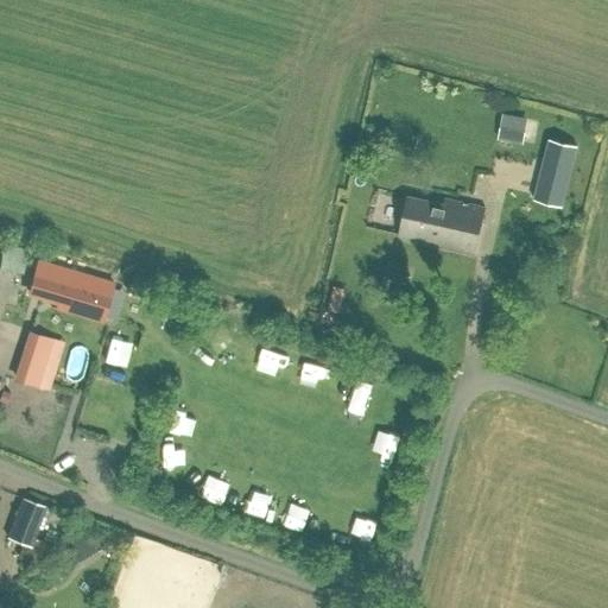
[(527,118),(502,113),(498,139),(523,144),(527,118)]
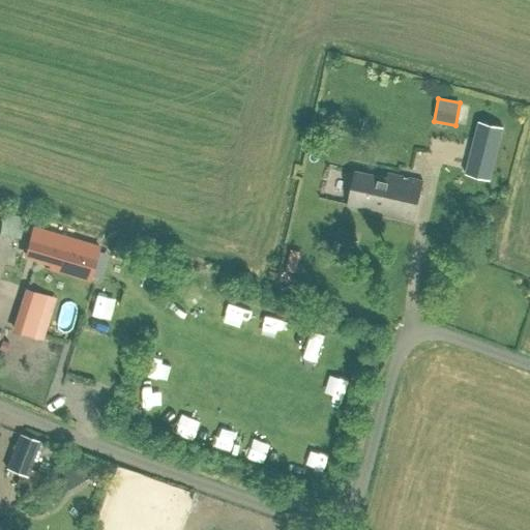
[(414,126),(411,139),(423,142),(428,129),(414,126)]
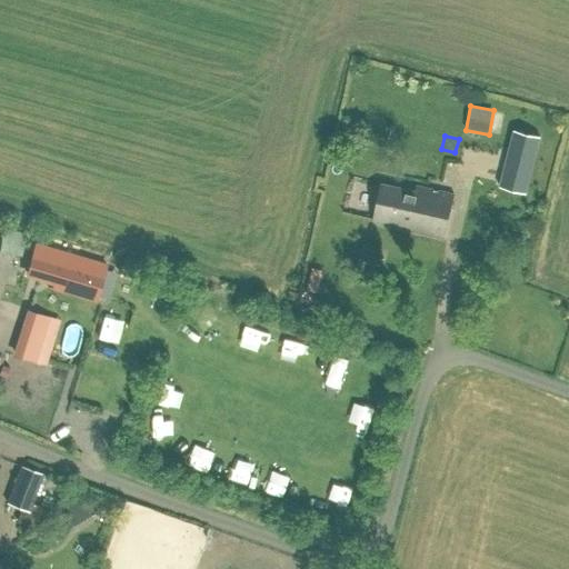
[(381,182),(371,219),(392,223),(392,226),(443,238),(455,195),(415,185),(412,190),(381,182)]
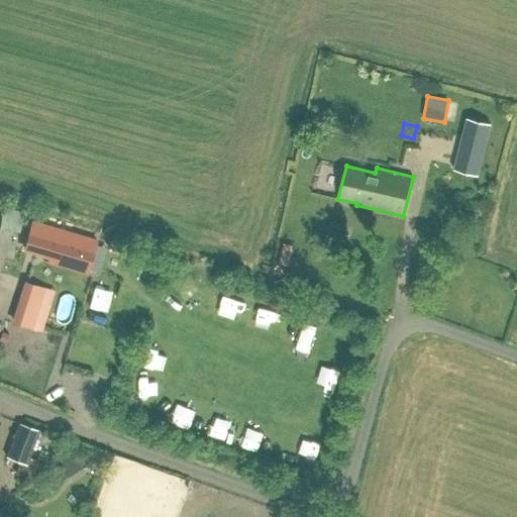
[(96,238),(30,218),(19,249),(46,256),(44,263),(85,274),(96,238)]
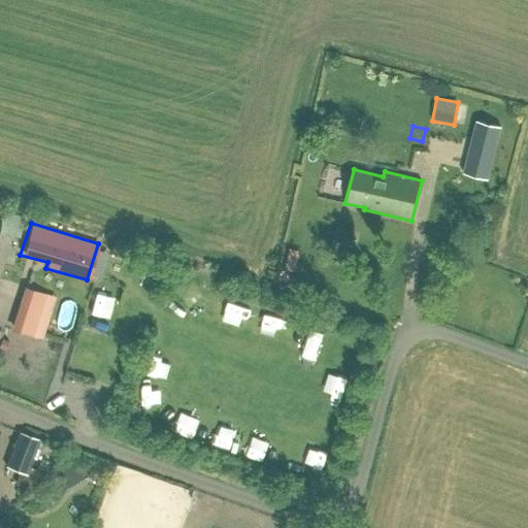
[(353,246),(354,233),(334,231),(332,244),(353,246)]
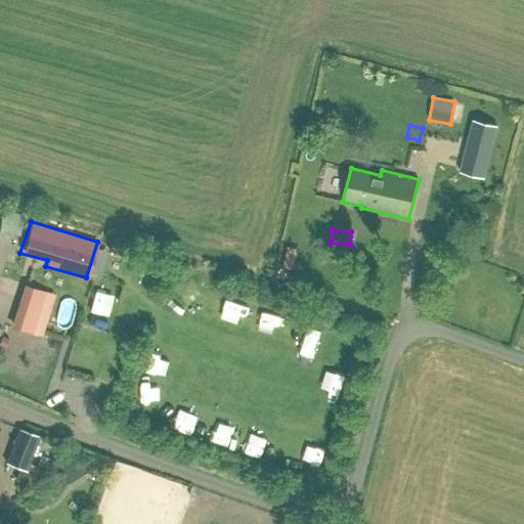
[(41,306),(45,292),(28,286),(24,300),(41,306)]
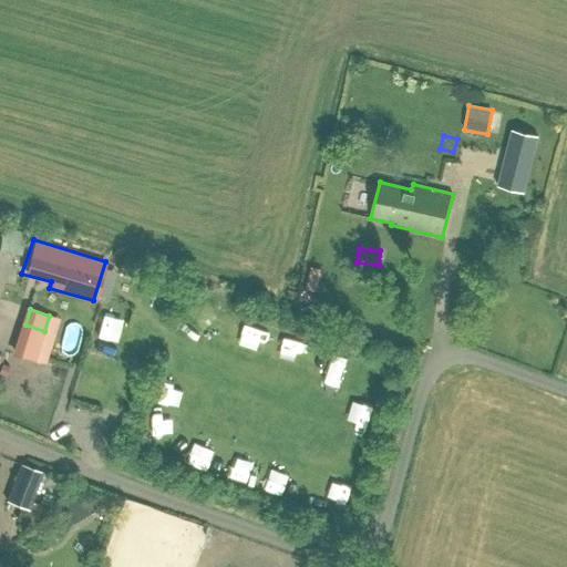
[(178,435),(176,459),(197,461),(199,437),(178,435)]
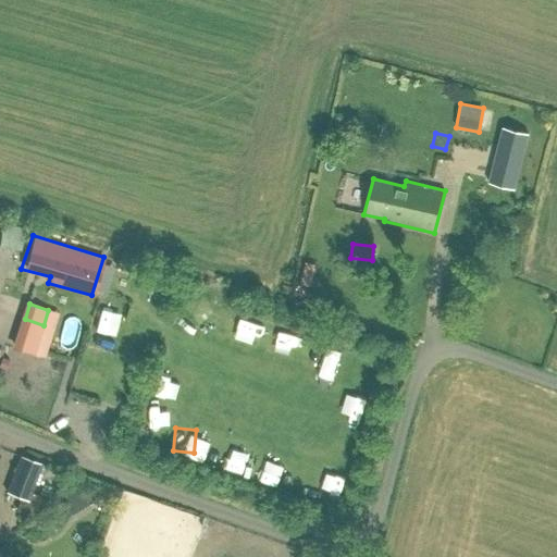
[(41,462),(21,456),(5,493),(26,500),(41,462)]
